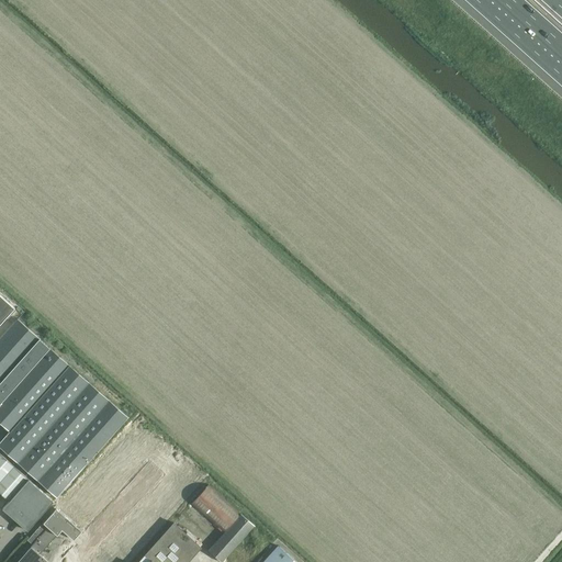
[(0,294),(0,325),(15,308),(0,294)]
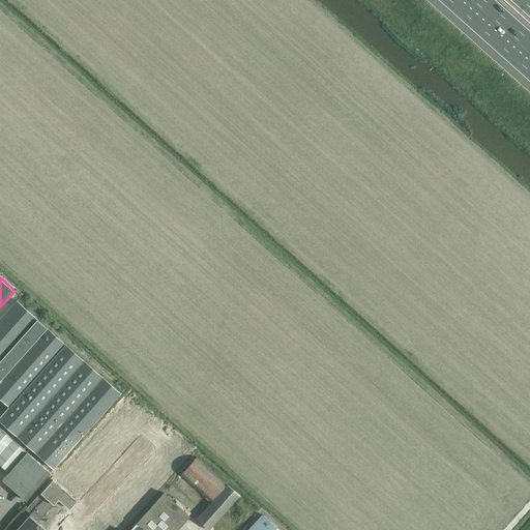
[(17,300),(0,319),(0,396),(9,406),(0,416),(0,419),(54,468),(120,393),(17,300)]
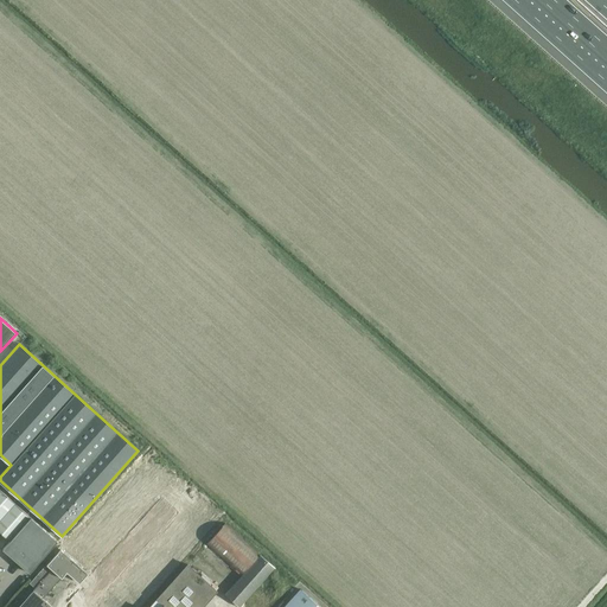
[(57,542),(31,518),(0,490),(0,532),(10,542),(2,549),(30,573),(57,542)]
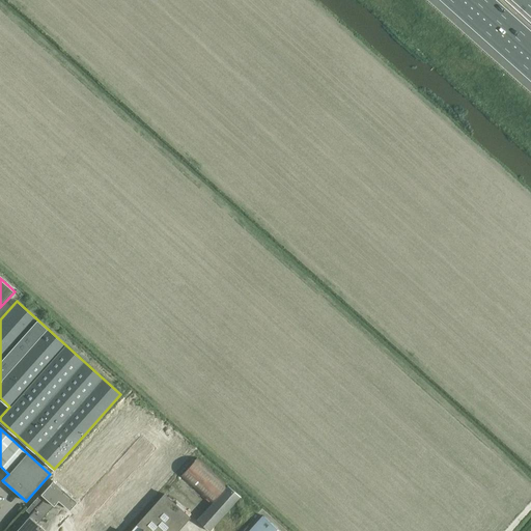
[(89,442),(81,452),(104,472),(112,463),(89,442)]
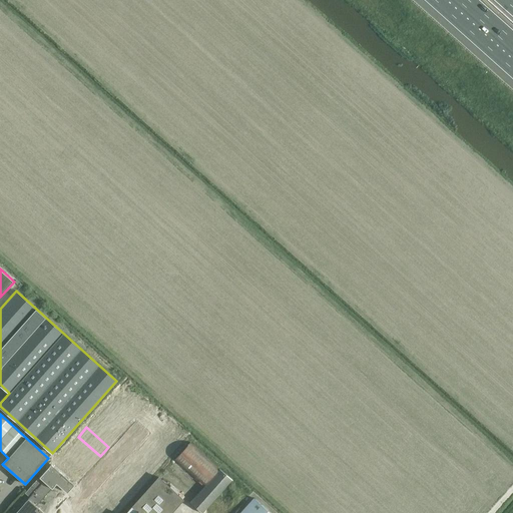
[(78,437),(70,446),(92,465),(100,456),(78,437)]
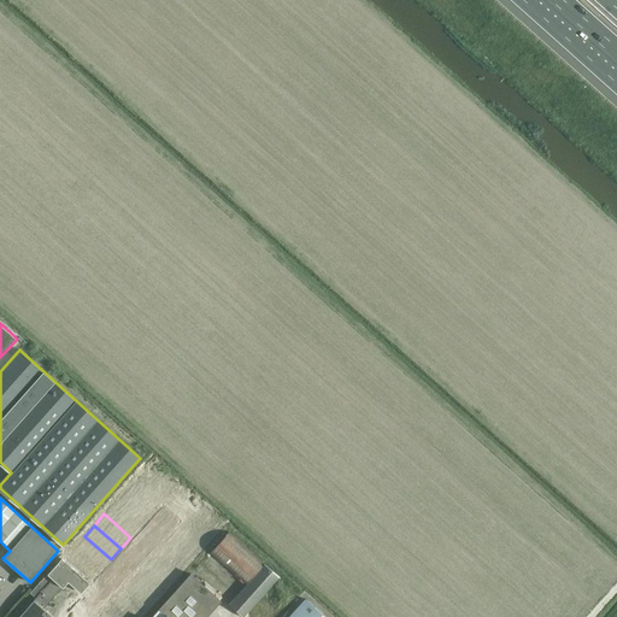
[(209,554),(245,586),(229,604),(244,616),(280,577),(265,564),(264,564),(228,533),(209,554)]
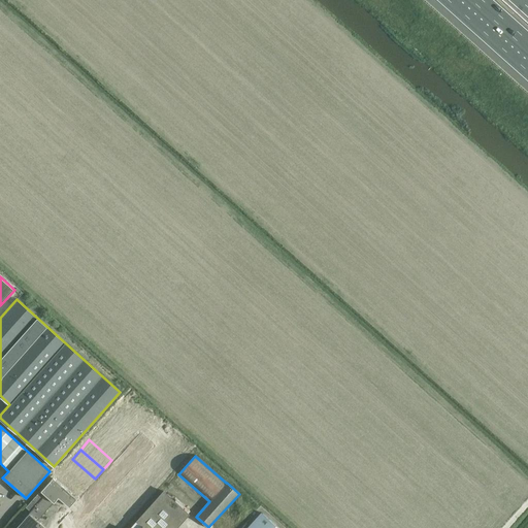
[(72,459),(64,468),(86,488),(95,479),(72,459)]
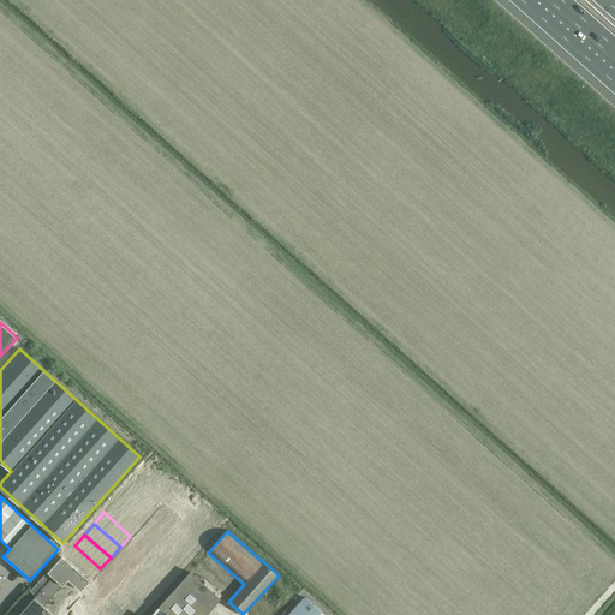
[(75,545),(61,559),(88,583),(100,568),(75,545)]
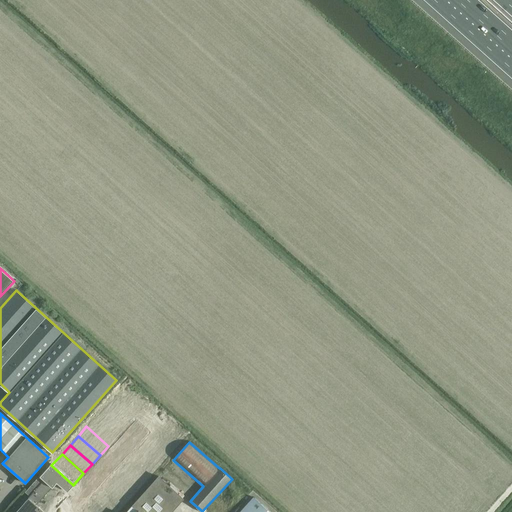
[(50,464),(44,471),(39,476),(51,487),(56,481),(67,492),(73,485),(51,465),(50,464)]
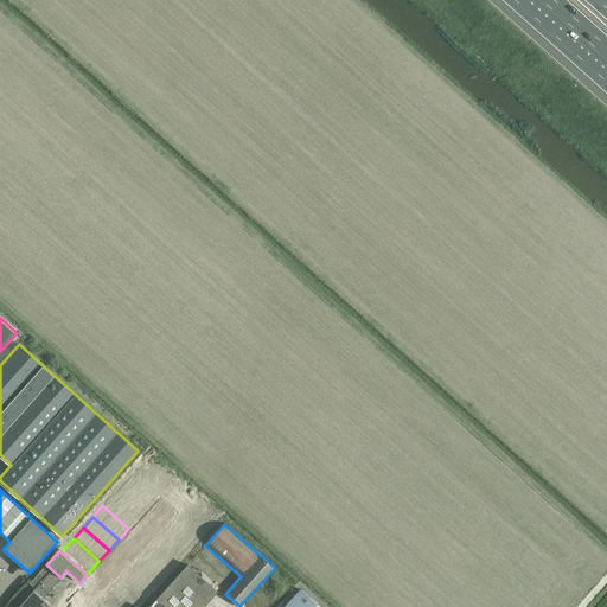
[(40,596),(48,588),(50,590),(55,586),(53,585),(61,577),(46,564),(31,583),(37,588),(18,606),(50,606),(51,606),(40,596)]
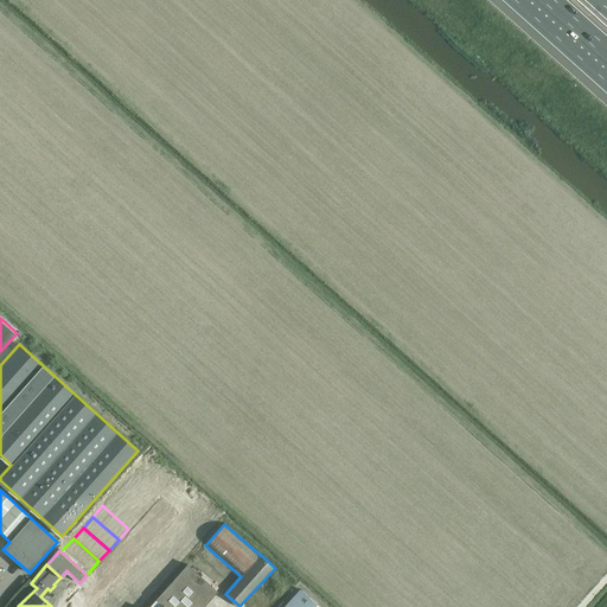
[(158,599),(149,606),(203,606),(217,590),(187,564),(158,599)]
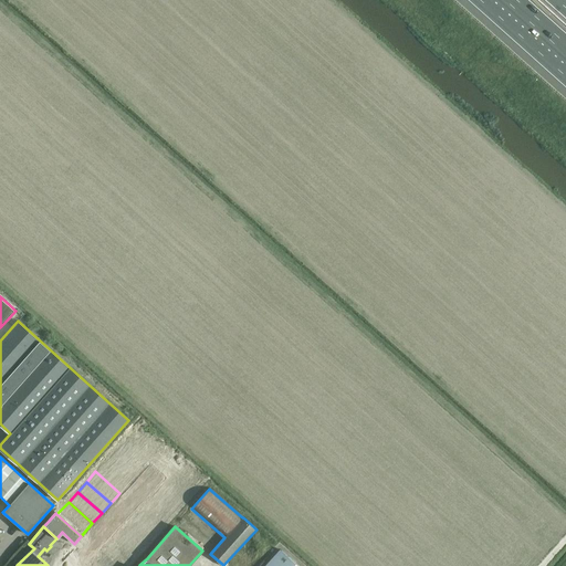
[(124,565),(106,549),(100,557),(108,565),(124,565)]
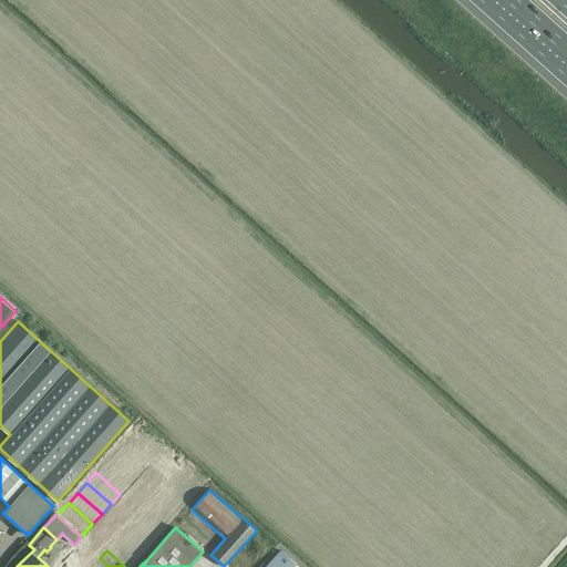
[(298,566),(280,550),(265,566),(298,566)]
